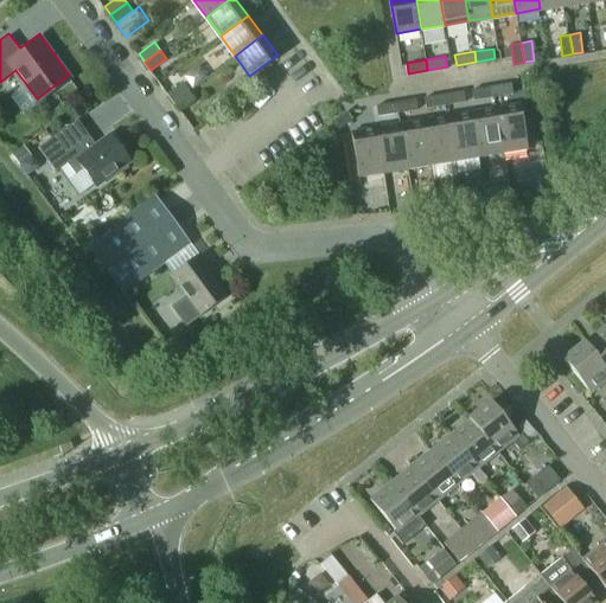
[(167,91),(173,100),(189,88),(183,79),(167,91)]
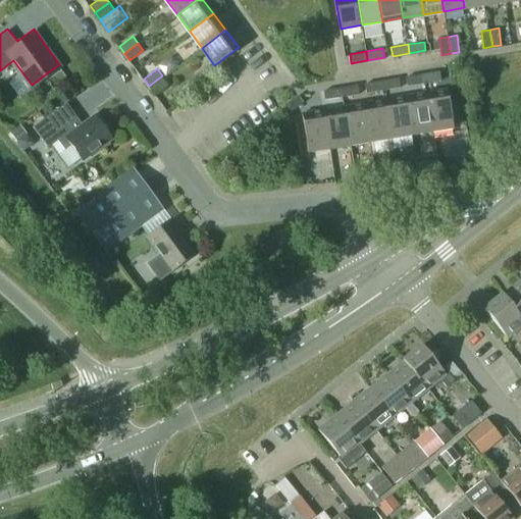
[(423,72),(424,82),(440,79),(439,69),(423,72)]
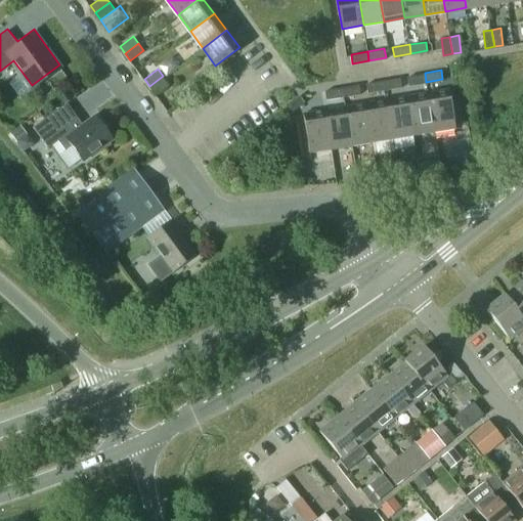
[(407,76),(409,85),(426,82),(425,73),(407,76)]
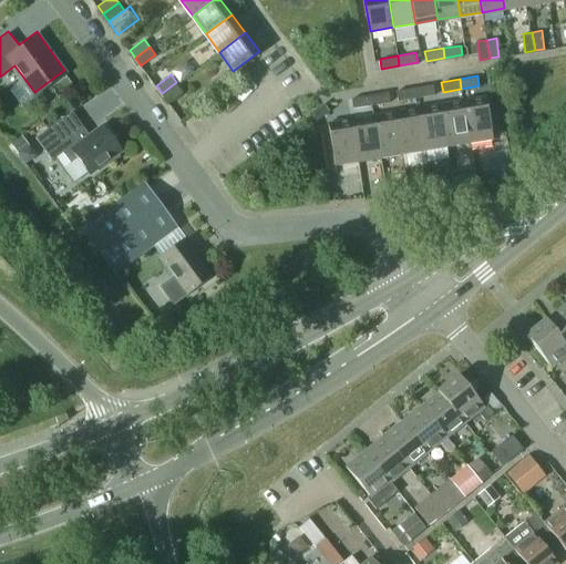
[(162,93),(167,101),(182,90),(176,82),(162,93)]
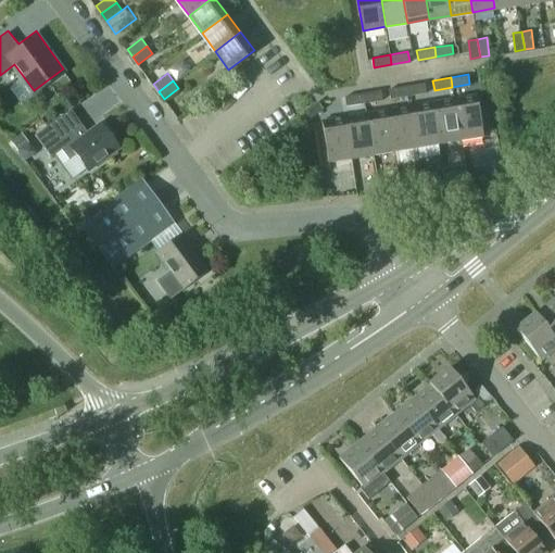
[(406,85),(408,95),(426,91),(425,82),(406,85)]
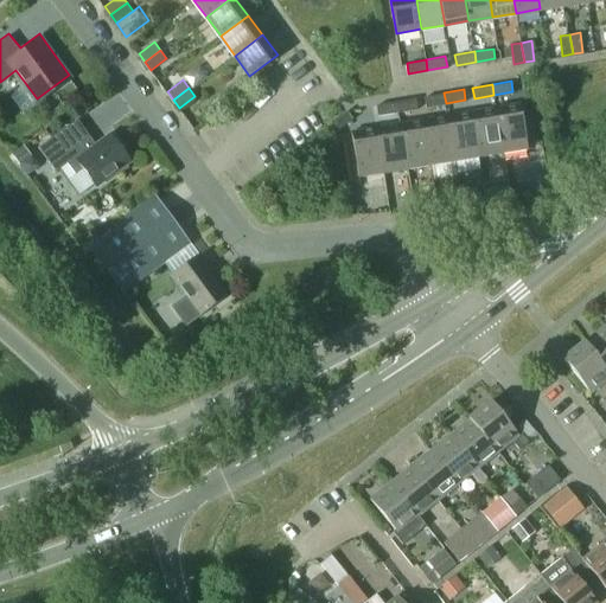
[(444,92),(425,96),(426,106),(446,103),(444,92)]
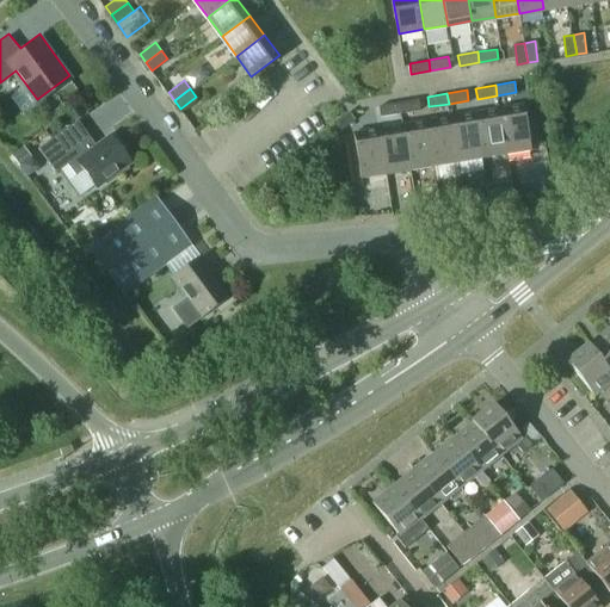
[(420,107),(419,98),(399,100),(401,111),(420,107)]
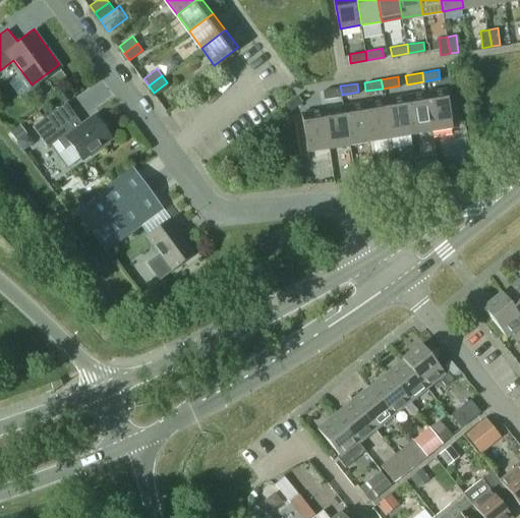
[(340,85),(336,87),(324,89),(325,98),(342,95),(340,85)]
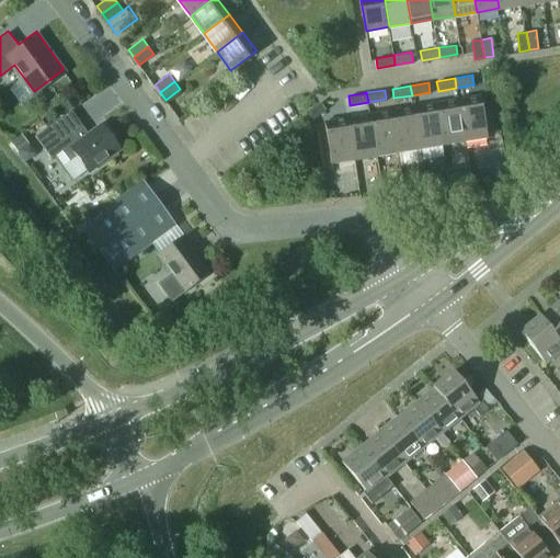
[(481,94),(458,98),(465,139),(488,136),(481,94)]
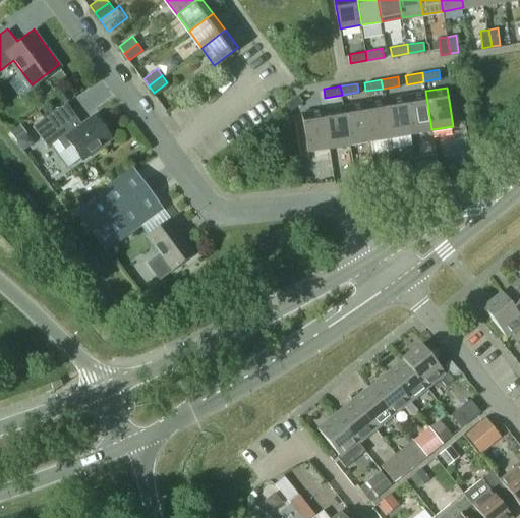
[(411,133),(431,129),(425,91),(404,95),(411,133)]
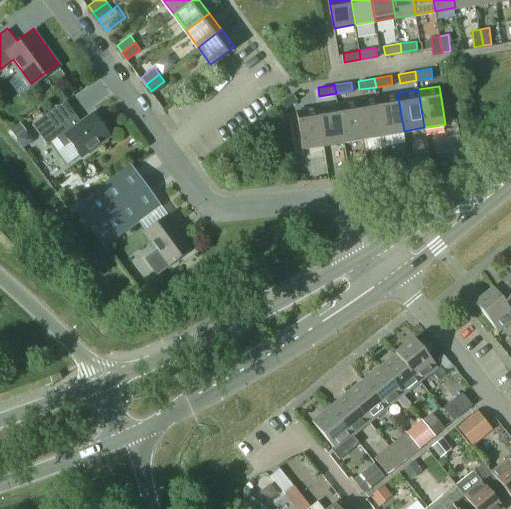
[(279,101),(284,108),(298,98),(293,91),(279,101)]
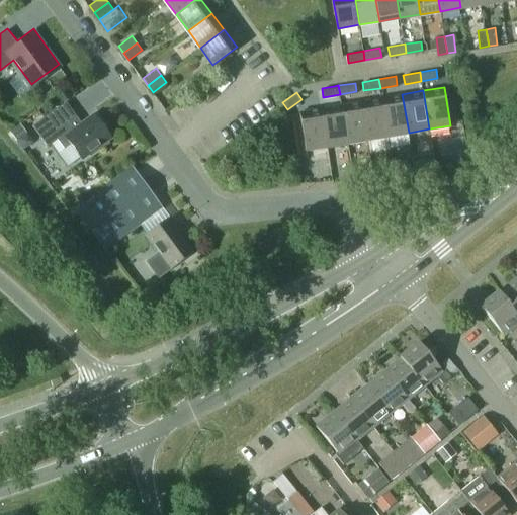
[(389,136),(409,133),(402,94),(381,97),(389,136)]
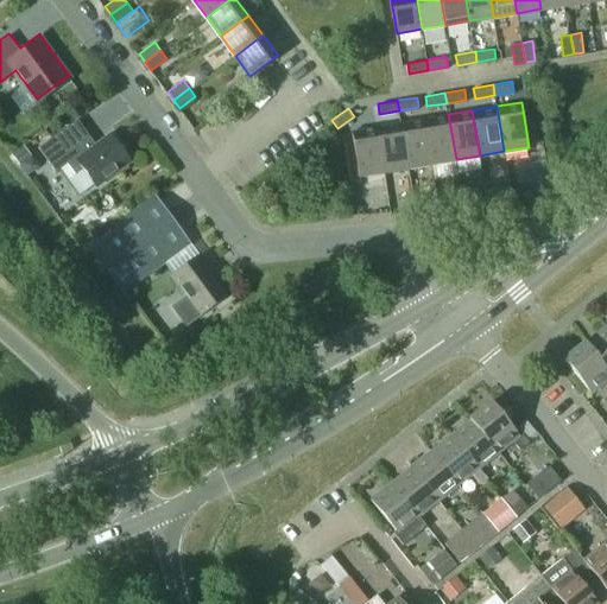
[(432,164),(456,159),(448,114),(424,118),(432,164)]
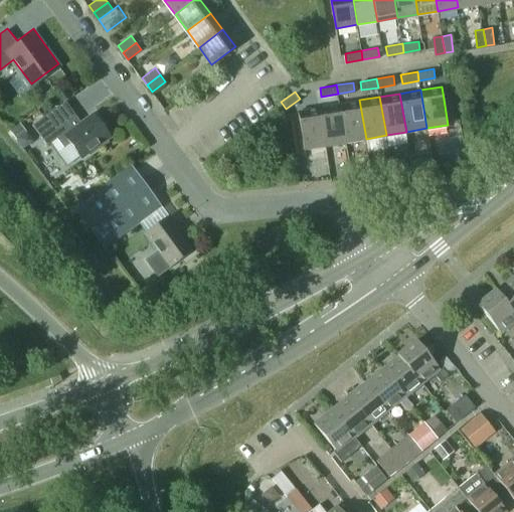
[(65,100),(33,123),(47,143),(57,136),(64,146),(70,141),(81,155),(111,134),(95,113),(82,122),(65,100)]
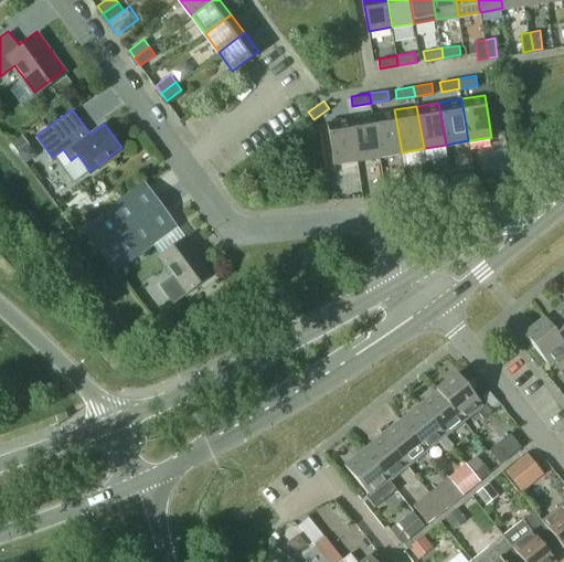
[(379,156),(402,152),(394,109),(372,114),(379,156)]
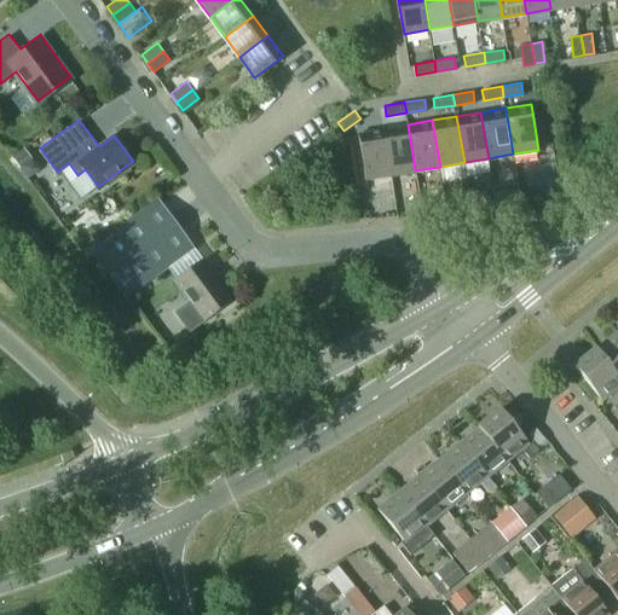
[(391,174),(415,170),(408,125),(383,128),(391,174)]
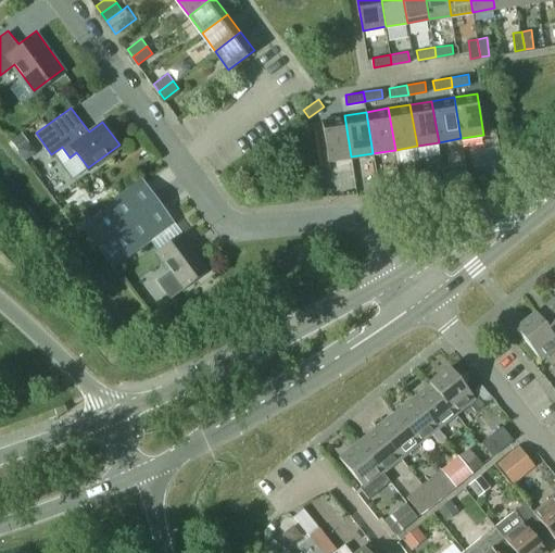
[(328,161),(351,156),(344,115),(322,120),(328,161)]
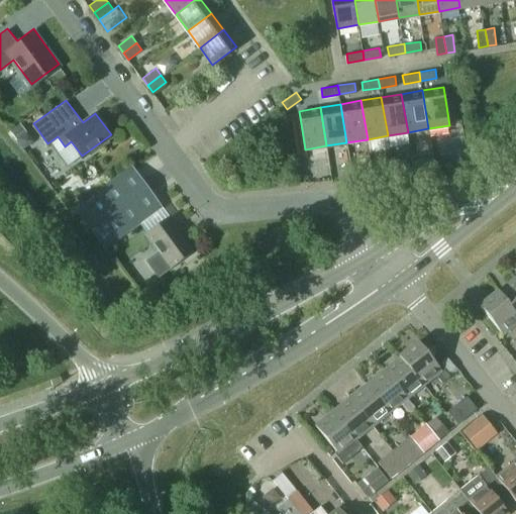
[(11,129),(18,138),(27,131),(21,122),(11,129)]
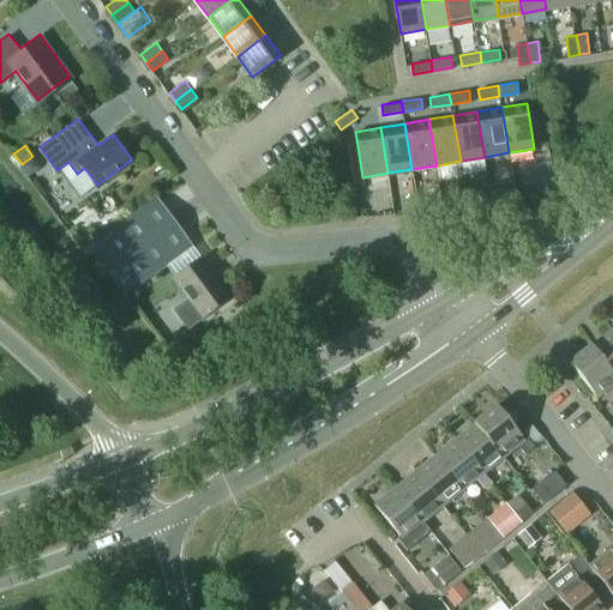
[(515,180),(503,181),(505,195),(517,193),(515,180)]
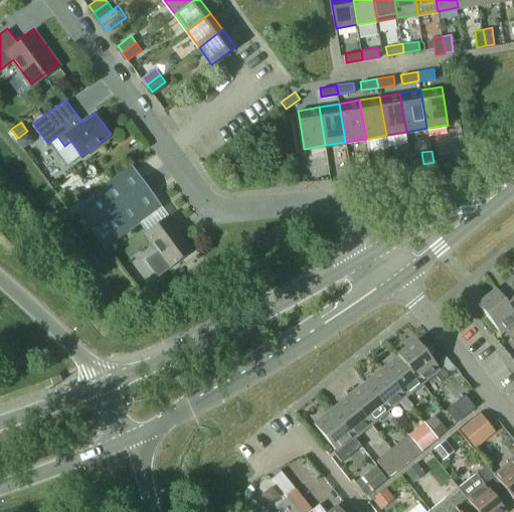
[(392,157),(393,170),(402,169),(401,157),(392,157)]
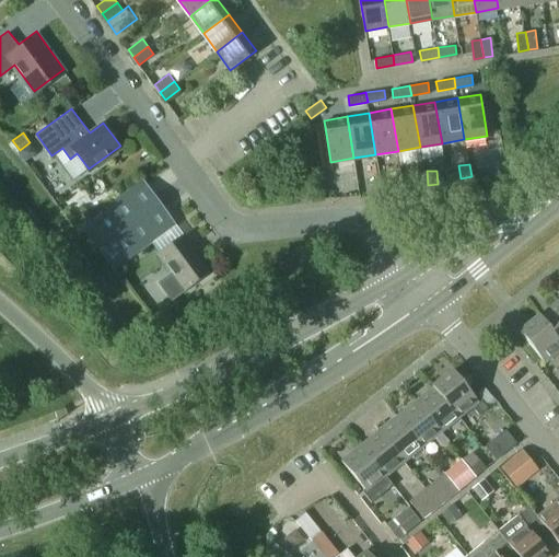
[(124,262),(176,223),(142,177),(90,216),(124,262)]
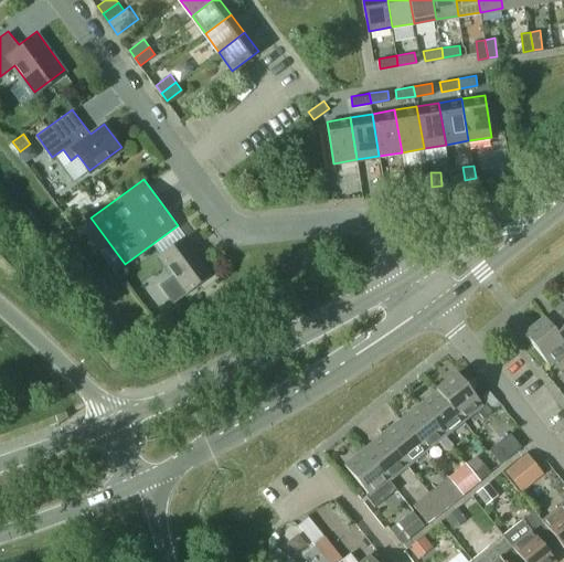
[(172,301),(188,290),(212,272),(185,235),(161,254),(173,272),(159,283),(172,301)]
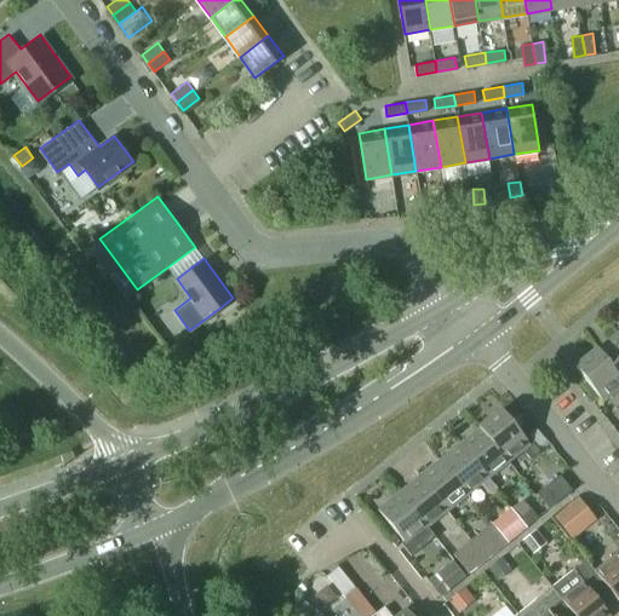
[(597,347),(618,375),(618,332),(599,346),(597,347)]
